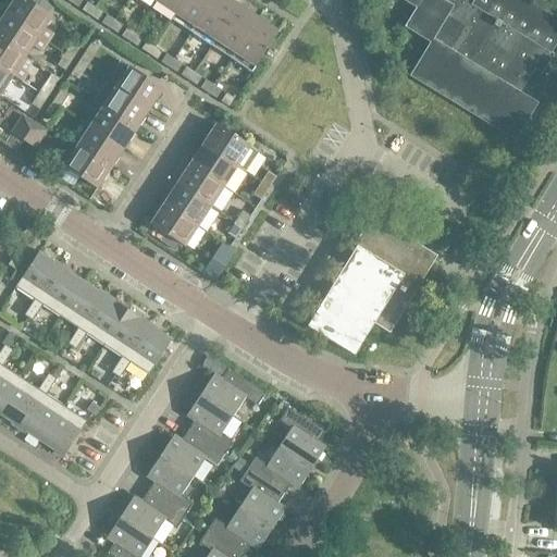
[(14,0),(4,15),(37,37),(51,16),(48,14),(54,3),(50,0),(14,0)]
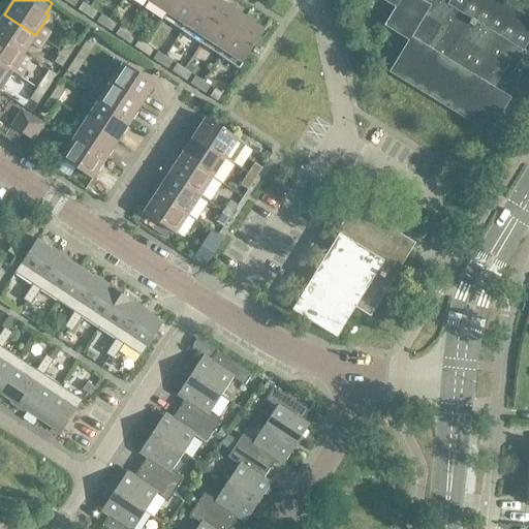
[(148,0),(144,7),(162,20),(175,0),(148,0)]
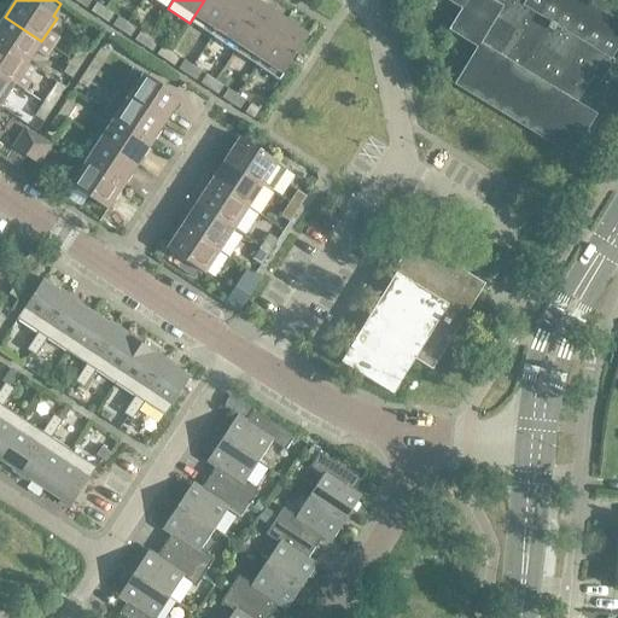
[(204,0),(190,23),(211,38),(235,0),(204,0)]
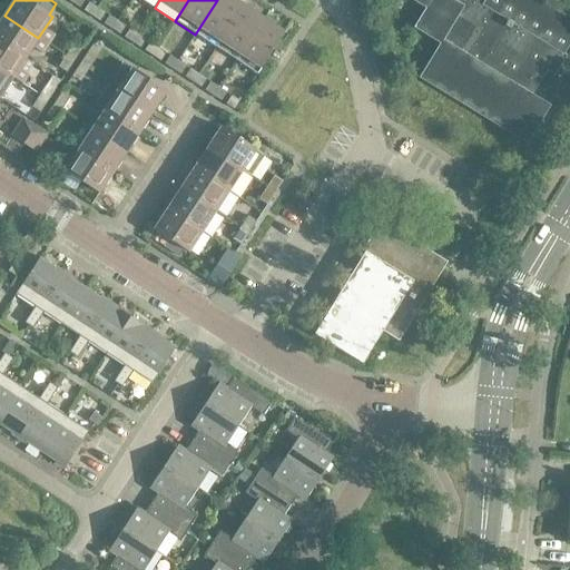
[(234,0),(217,0),(195,35),(216,48),(243,6),(234,0)]
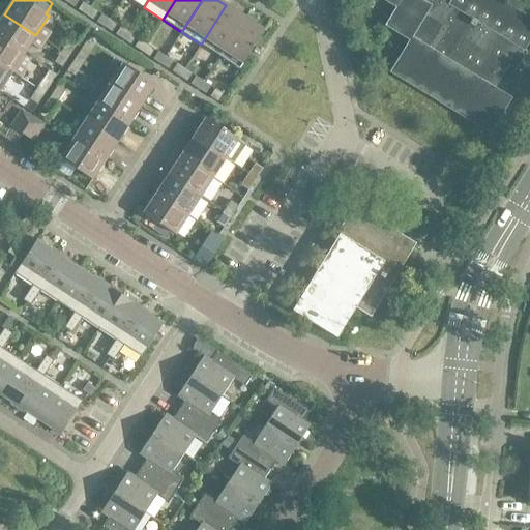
[(382,0),(395,8),(384,26),(385,27),(386,25),(410,39),(389,72),(490,135),(511,99),(494,89),(512,59),(519,63),(526,51),(524,50),(529,39),(529,9),(513,0),(382,0)]
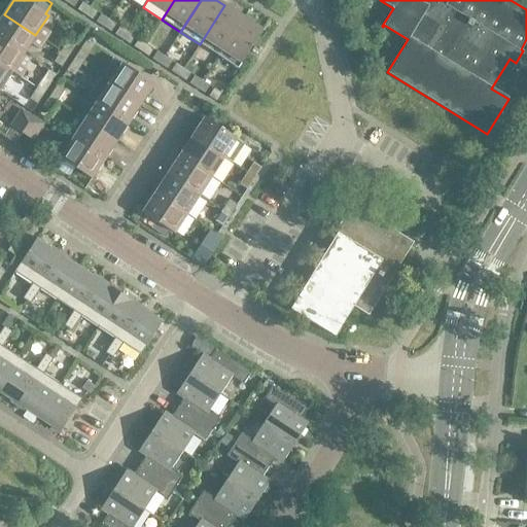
[(84,14),(90,7),(82,2),(77,10),(84,14)]
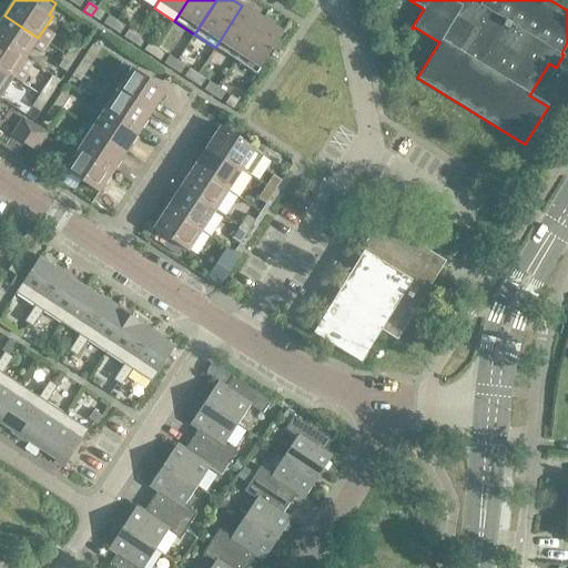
[(242,6),(215,48),(235,61),(262,19),(242,6)]
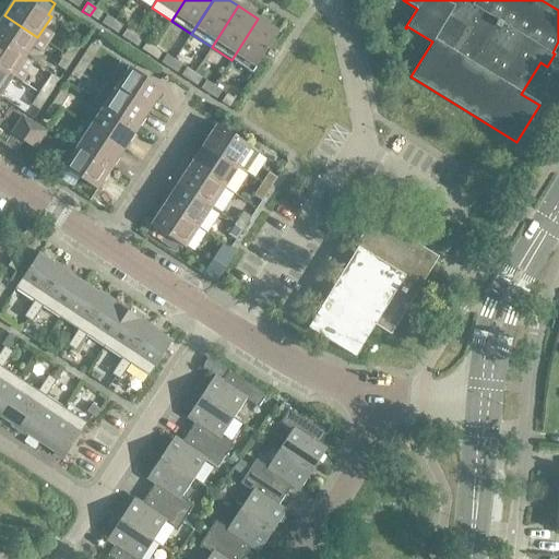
[(95,8),(90,15),(97,21),(103,13),(95,8)]
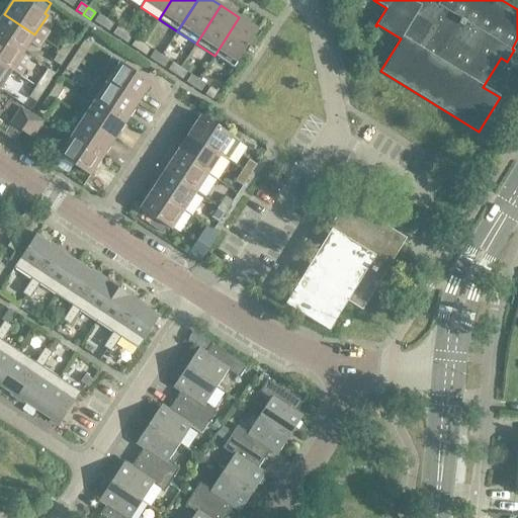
[(0,20),(0,37),(23,53),(29,42),(37,48),(44,39),(34,34),(4,14),(0,20)]
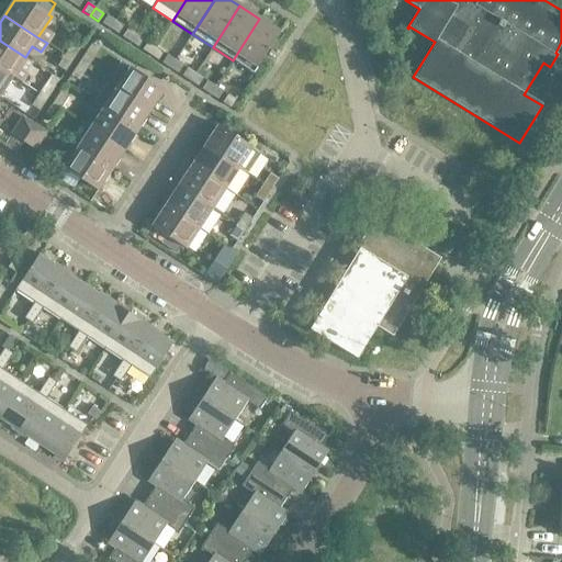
[(110,29),(115,21),(108,15),(102,24),(110,29)]
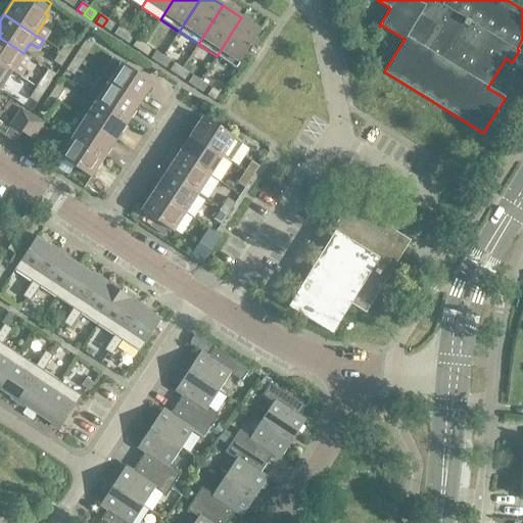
[(241,17),(217,56),(235,67),(260,30),(241,17)]
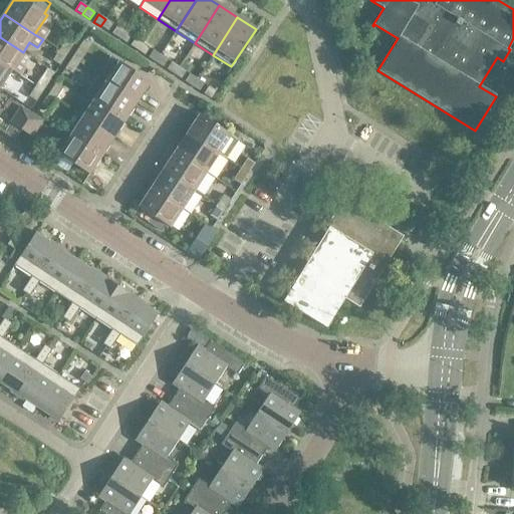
[(105,19),(100,26),(107,31),(112,24),(105,19)]
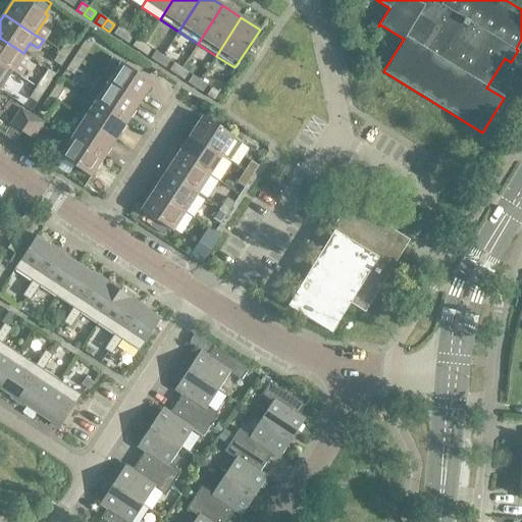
[(120,39),(125,32),(118,27),(113,35),(120,39)]
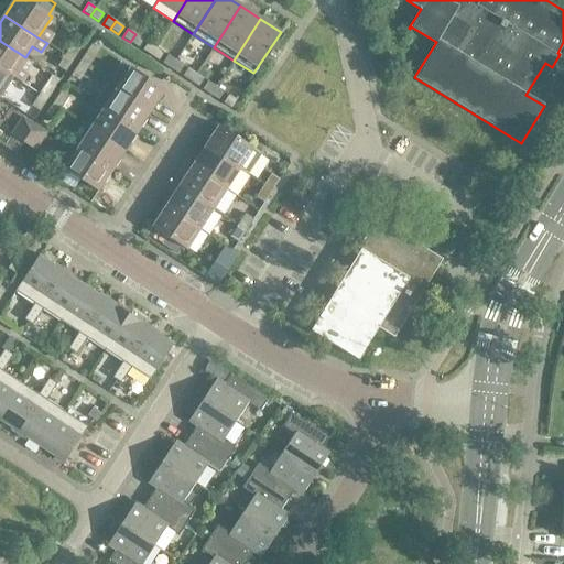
[(136,34),(130,42),(138,47),(143,40),(136,34)]
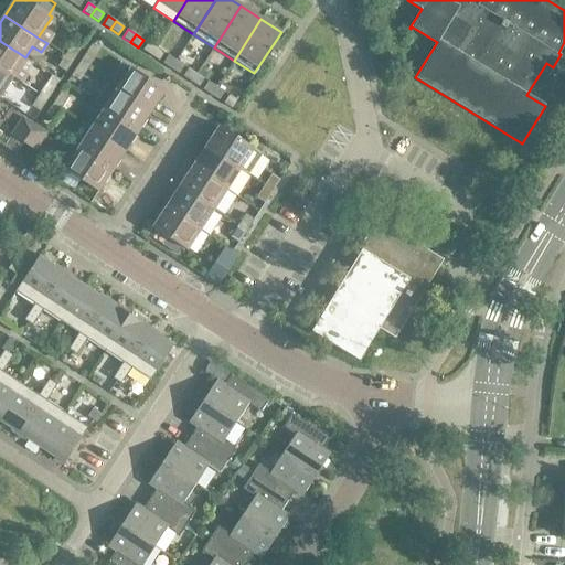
[(0,70),(12,77),(21,83),(27,74),(25,73),(32,62),(25,57),(0,41),(0,70)]
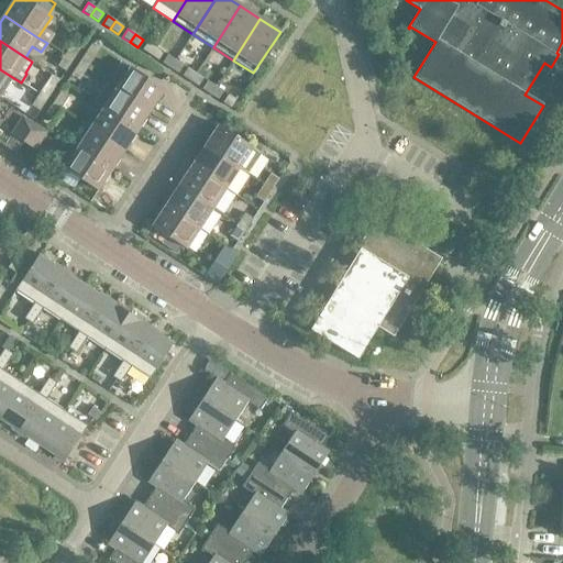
[(64,54),(72,59),(79,47),(72,42),(64,54)]
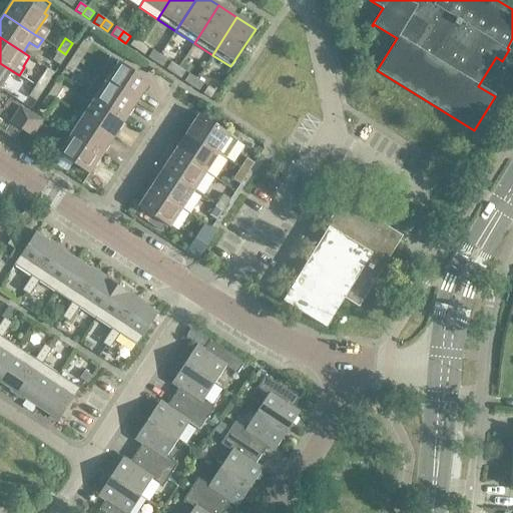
[(137,50),(141,43),(134,38),(129,46),(137,50)]
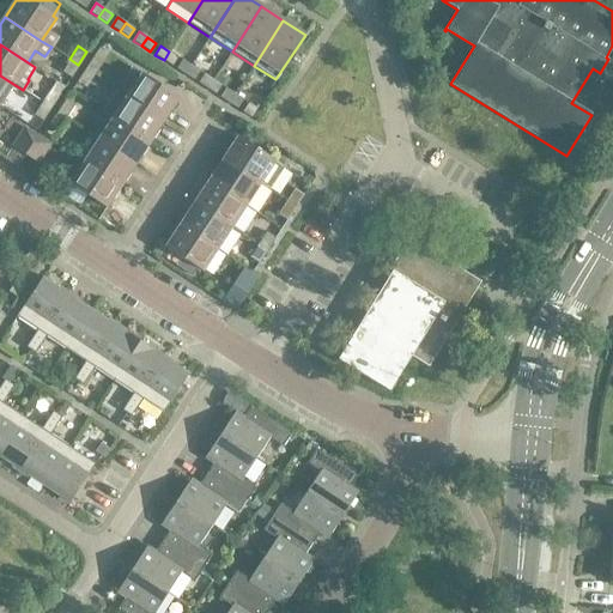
[(169,52),(164,60),(173,66),(178,58),(169,52)]
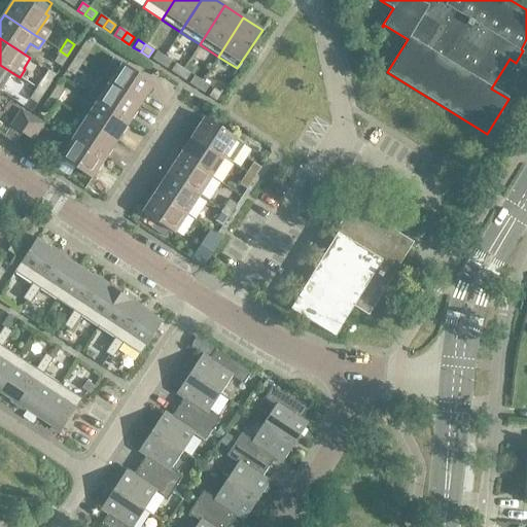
[(73,60),(80,65),(88,54),(80,48),(73,60)]
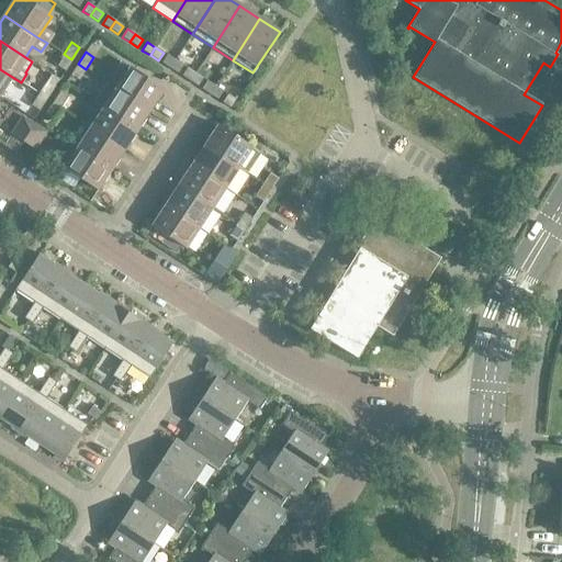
[(64,71),(71,59),(64,54),(56,66),(64,71)]
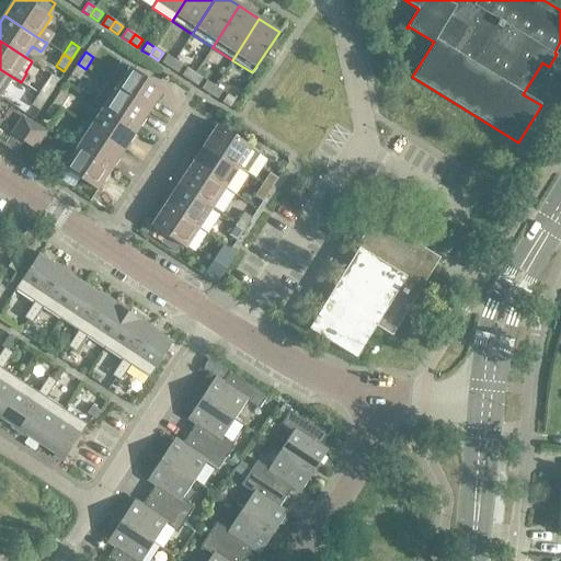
[(170,68),(174,60),(167,55),(161,64),(170,68)]
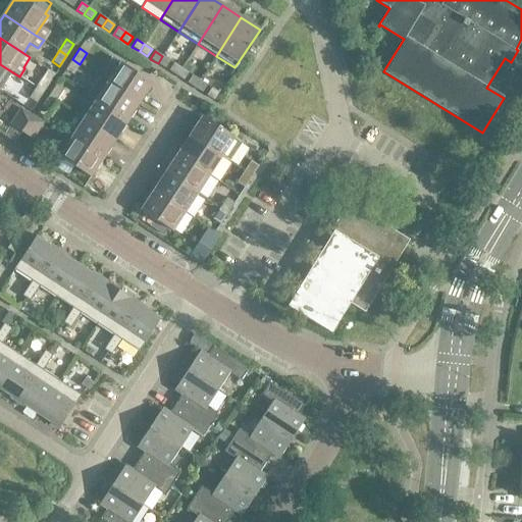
[(162,56),(158,63),(165,68),(170,61),(162,56)]
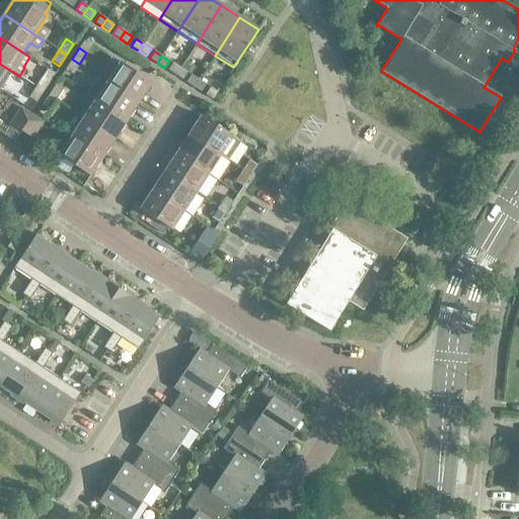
[(136,73),(121,63),(112,57),(104,69),(113,74),(107,82),(138,102),(151,83),(145,79),(152,70),(142,63),(136,73)]
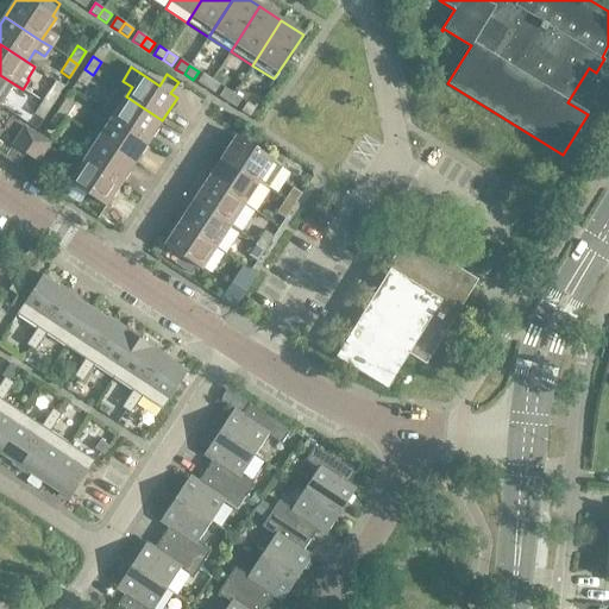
[(85,87),(93,75),(85,69),(76,81),(85,87)]
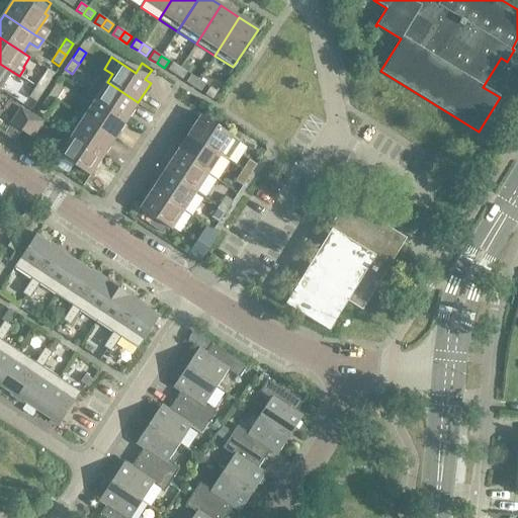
[(175,75),(180,68),(172,63),(167,70),(175,75)]
